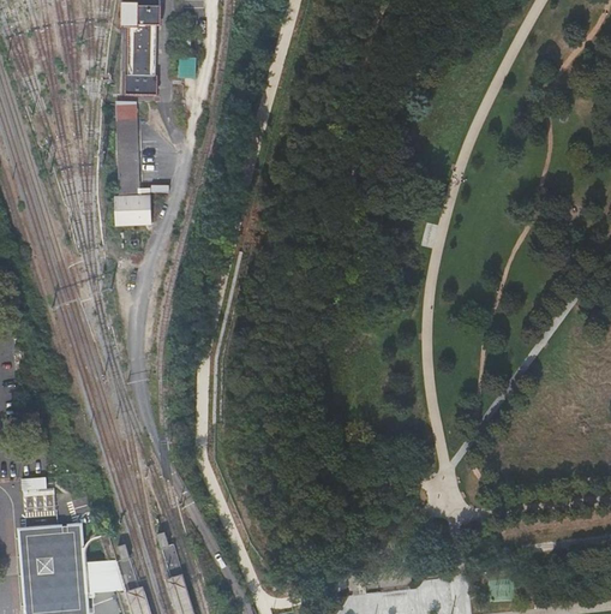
[(125,78),(125,99),(156,99),(157,79),(155,78),(156,30),(161,30),(161,10),(159,10),(159,0),(129,0),(129,6),(121,6),(120,31),(129,31),(127,78),(125,78)]
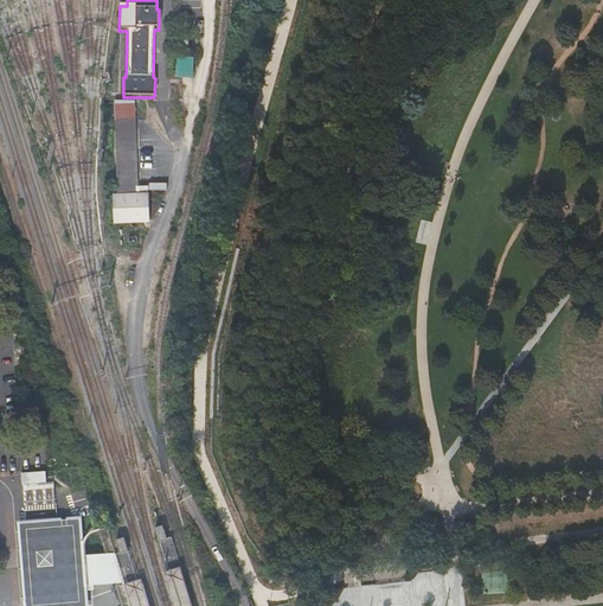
[(174,55),(173,75),(192,76),(192,55),(174,55)]
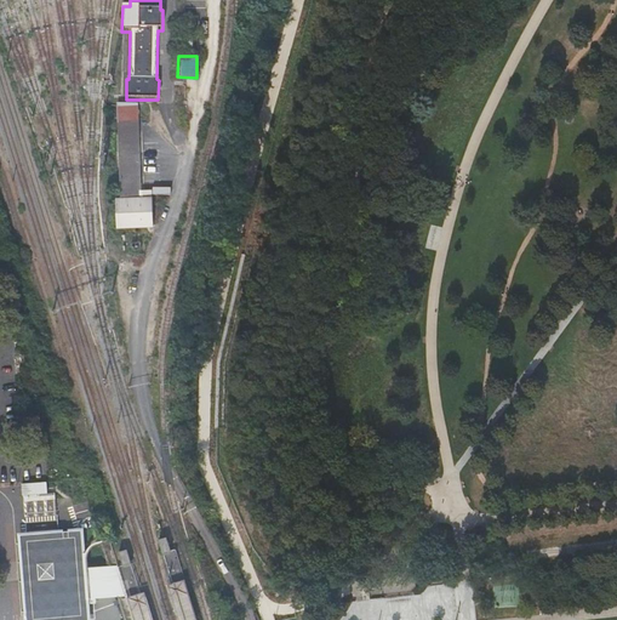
[(115,231),(153,231),(152,194),(141,193),(137,107),(118,107),(120,202),(115,202),(115,231)]
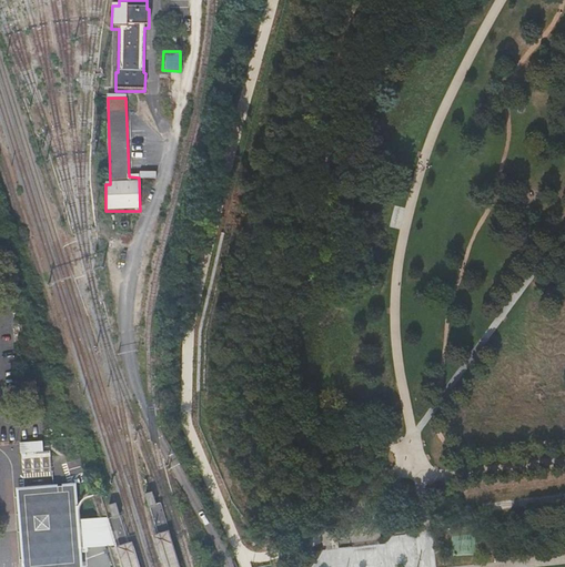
[(42,451),(41,441),(18,443),(19,452),(26,452),(37,451),(42,451)]
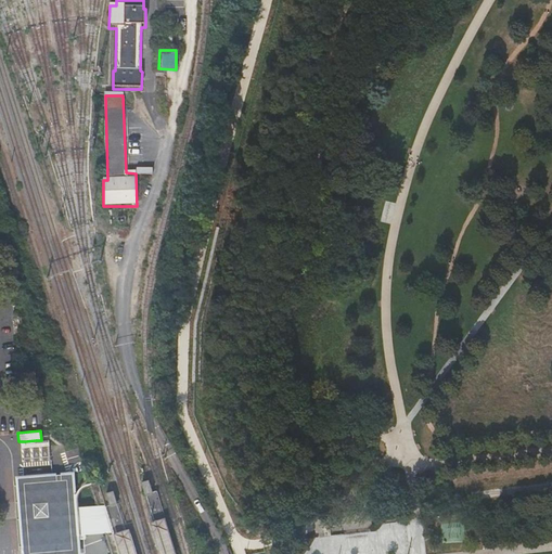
[(88,505),(74,505),(72,486),(72,477),(71,472),(51,474),(23,476),(16,477),(23,553),(76,553),(78,553),(76,533),(80,533),(90,532),(108,531),(104,515),(101,504),(88,505)]
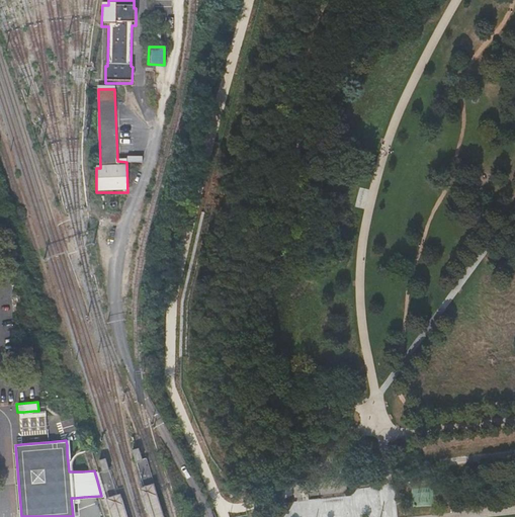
[(162,516),(152,484),(140,487),(148,516),(162,516)]
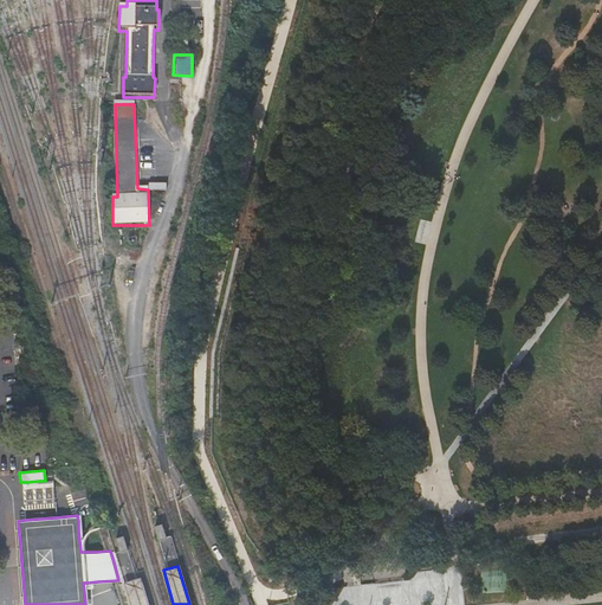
[(131,604),(147,604),(138,578),(125,581),(131,604)]
